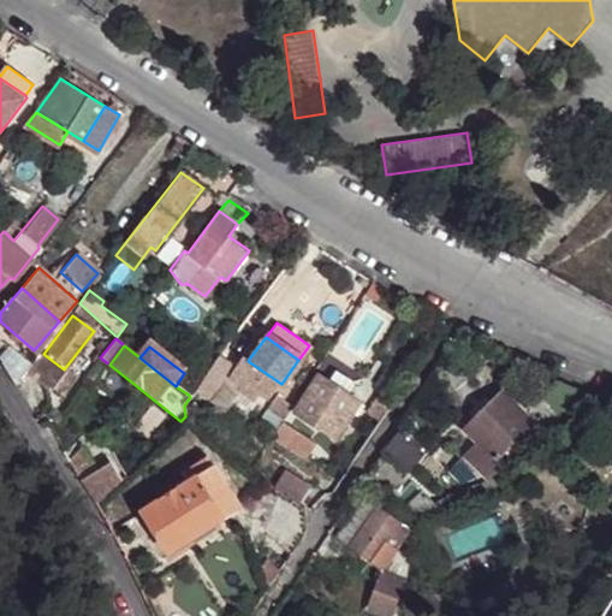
[(43,354),(41,353),(25,373),(54,395),(70,375),(64,369),(43,354)]
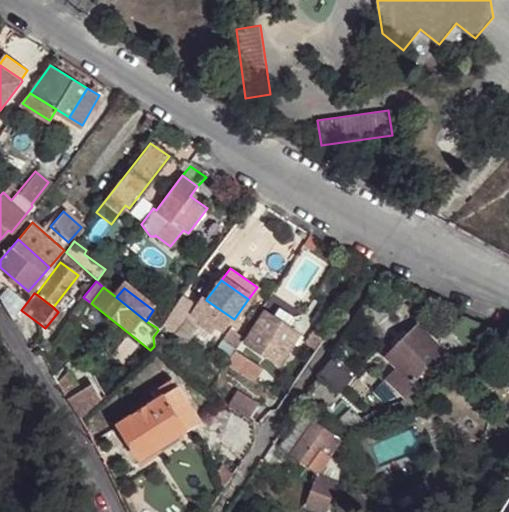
[(197,304),(183,294),(178,300),(161,323),(177,334),(177,333),(193,312),(198,305),(197,304)]
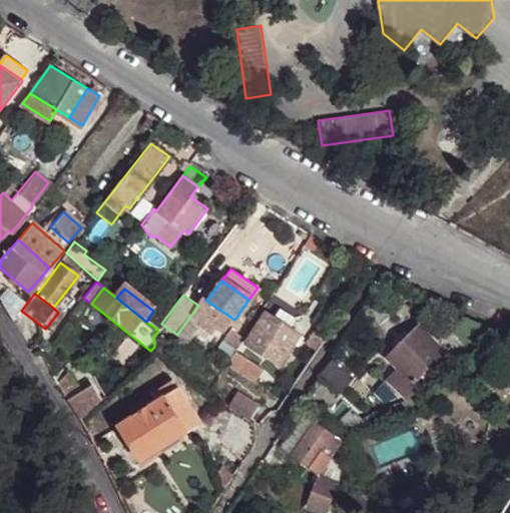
[(206,301),(207,299),(203,297),(197,305),(198,306),(193,313),(216,327),(222,331),(231,318),(206,301)]
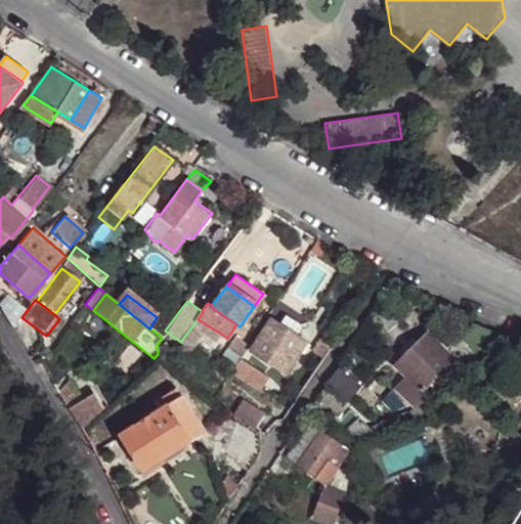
[(286,313),(278,323),(296,334),(300,326),(299,322),(286,313)]
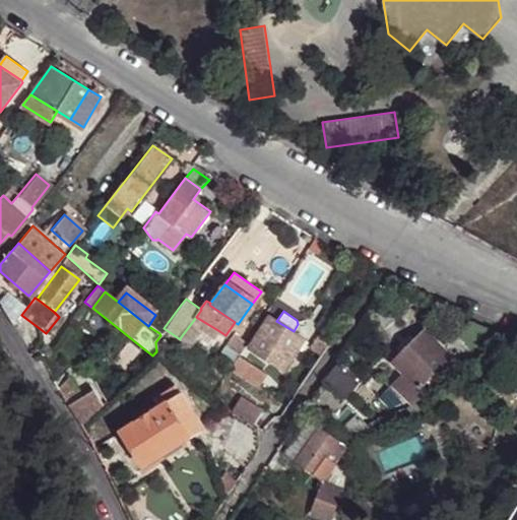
[(294,331),(276,321),(268,316),(248,345),(282,368),(303,338),(294,331)]
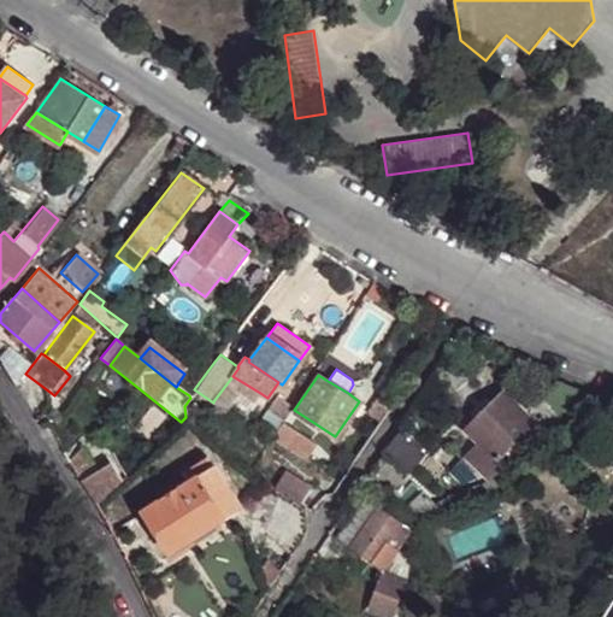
[(254,401),(260,393),(233,376),(213,401),(225,410),(239,391),(254,401)]
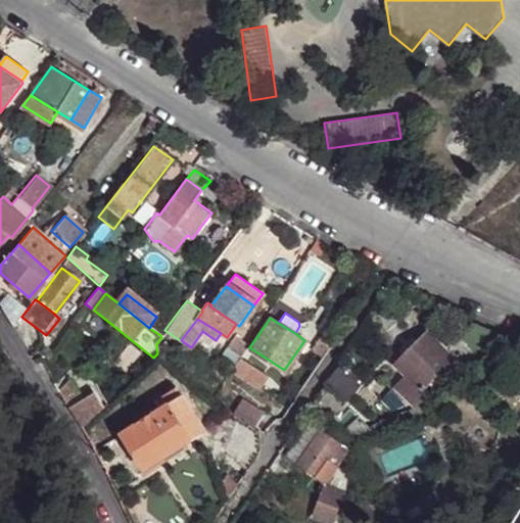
[(419,389),(421,388),(451,359),(424,331),(392,363),(404,374),(419,389)]
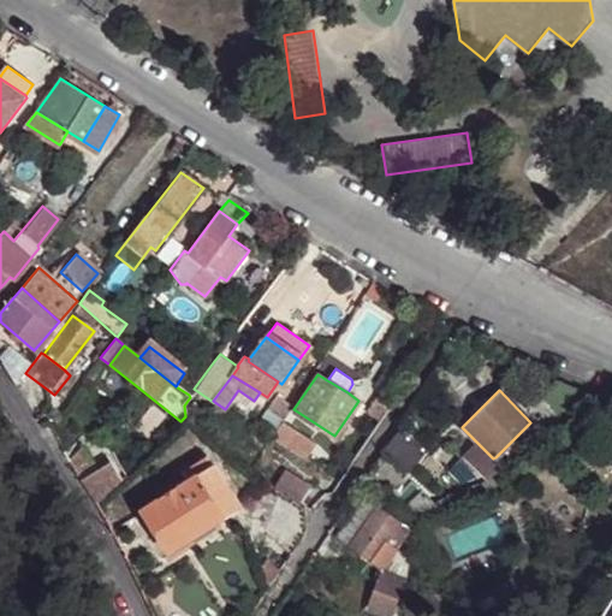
[(283,419),(291,406),(275,395),(265,409),(281,420),(283,419)]
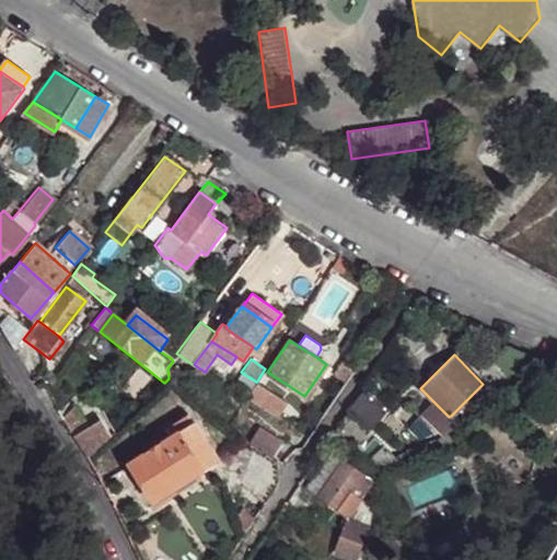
[(287,401),(256,382),(246,395),(277,416),(287,401)]
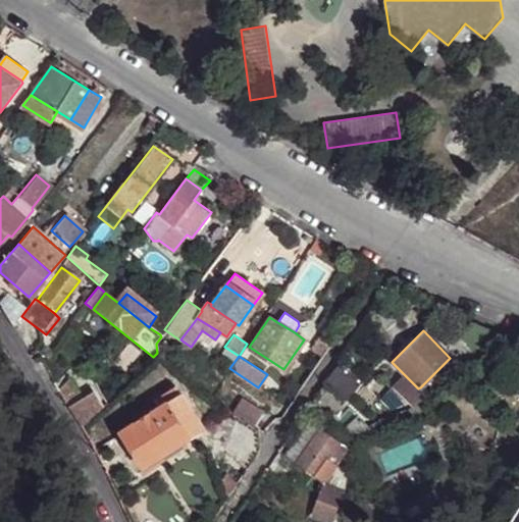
[(359,381),(345,369),(330,387),(346,400),(359,381)]
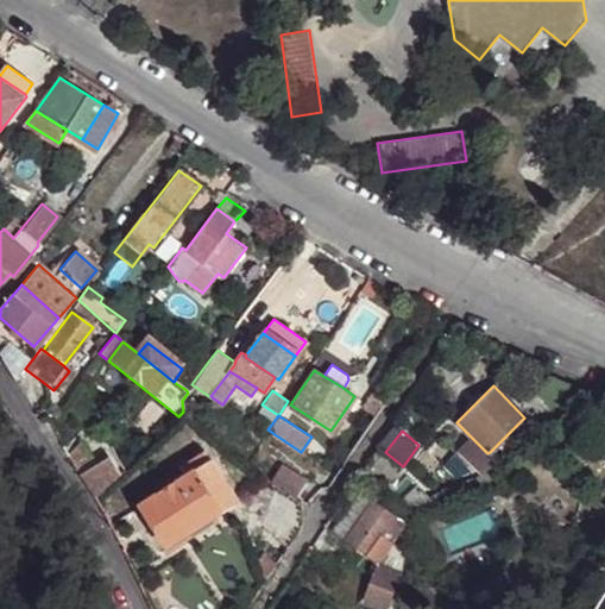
[(495,458),(490,452),(487,453),(470,435),(457,449),(480,473),(495,458)]
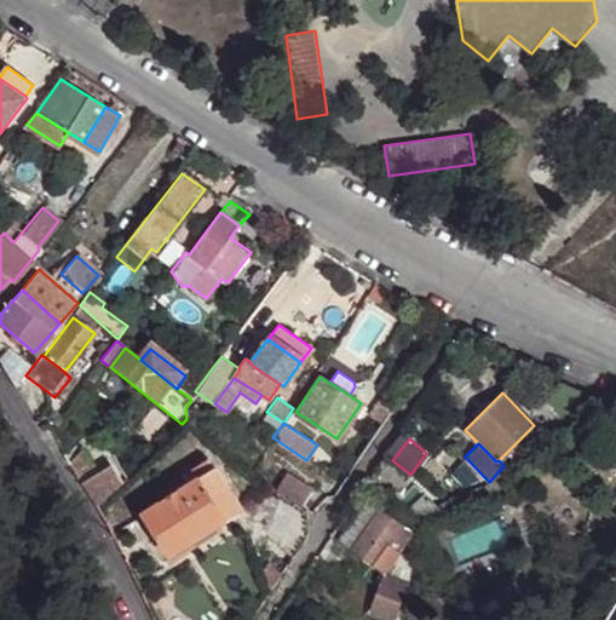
[(79,483),(80,484),(93,475),(78,451),(65,464),(79,483)]
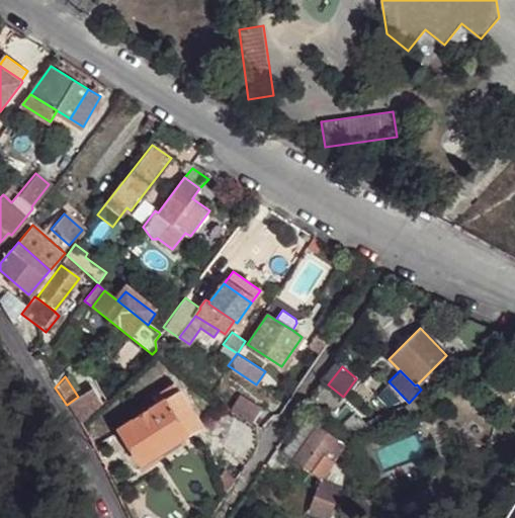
[(158,405),(179,391),(174,382),(153,396),(158,405)]
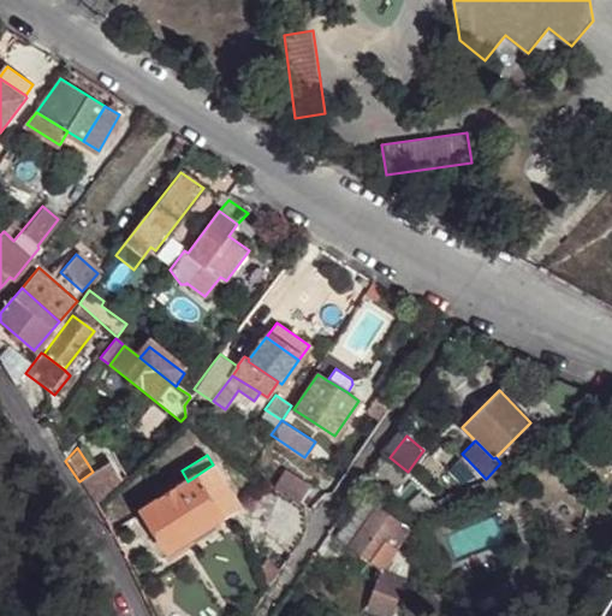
[(93,472),(79,481),(93,499),(95,504),(120,480),(107,461),(93,472)]
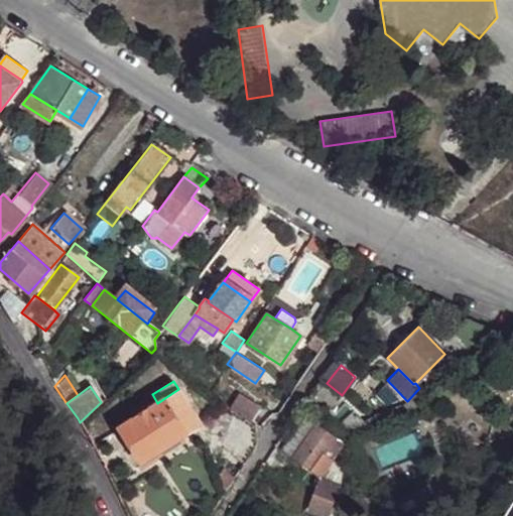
[(201,422),(178,389),(157,403),(119,427),(141,462),(201,422)]
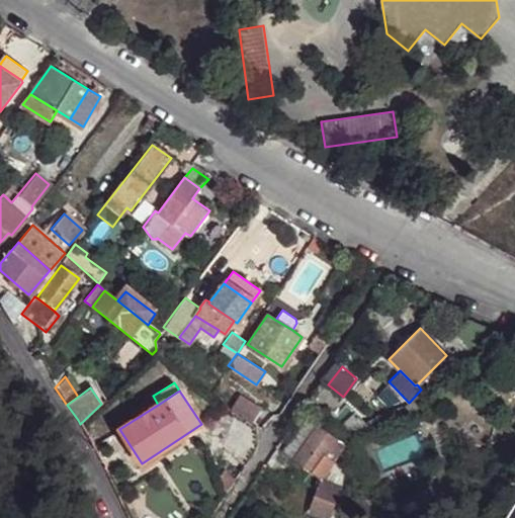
[(239,397),(231,408),(235,412),(252,422),(259,410),(239,397)]
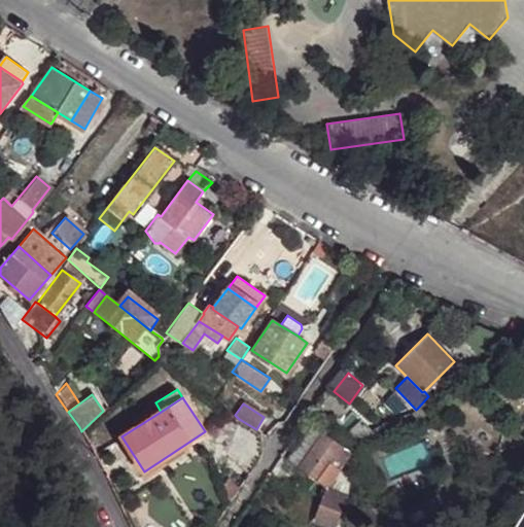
[(433,418),(430,407),(386,425),(390,435),(433,418)]
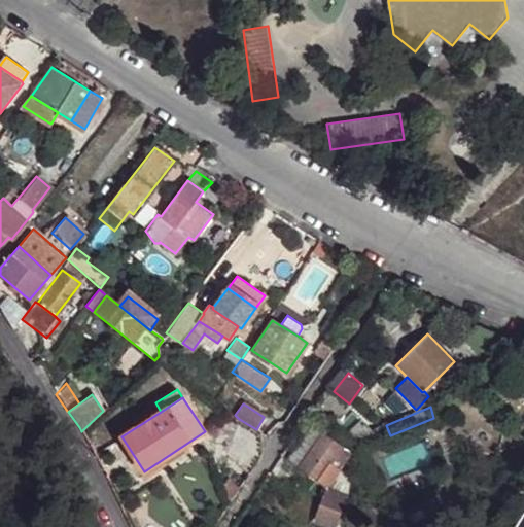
[(256,429),(239,419),(222,454),(247,475),(262,453),(260,432),(256,429)]
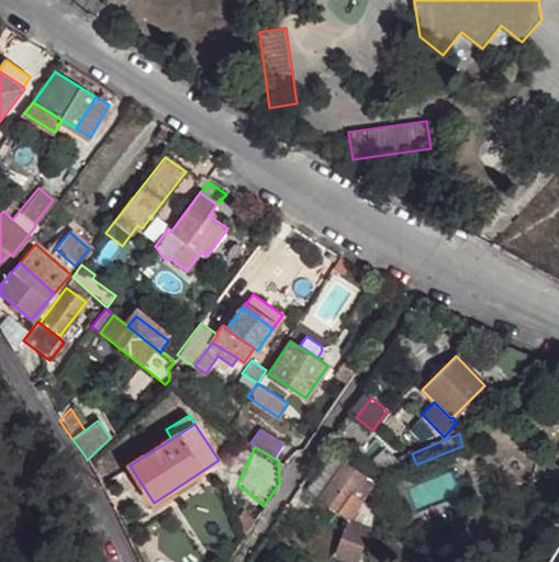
[(308,487),(349,518),(353,519),(365,504),(360,499),(351,493),(364,476),(333,452),(308,487)]
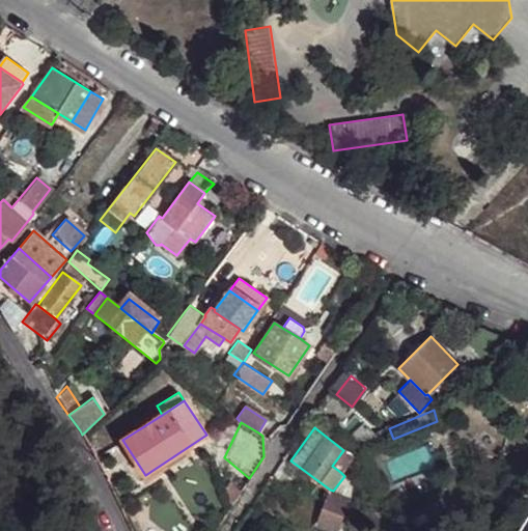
[(362,452),(393,439),(389,428),(374,438),(365,427),(349,438),(354,441),(357,445),(362,452)]
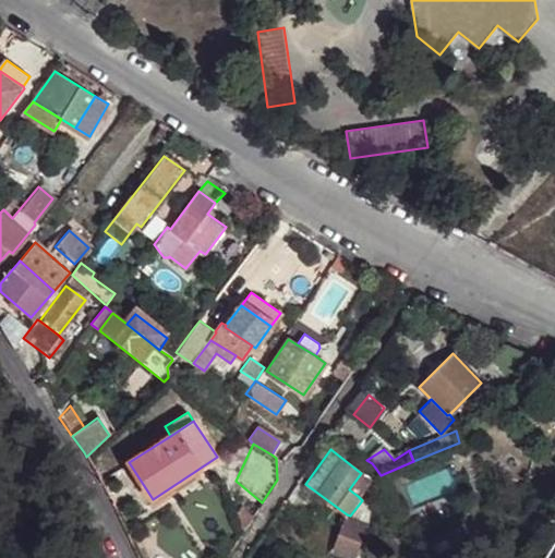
[(369,478),(361,473),(349,489),(358,496),(369,478)]
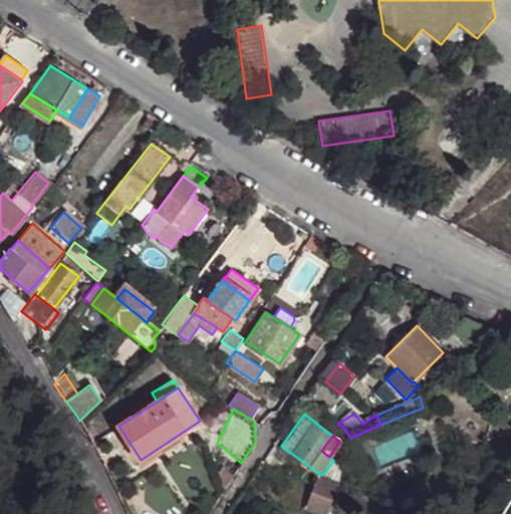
[(322,475),(319,474),(307,506),(324,513),(336,481),(322,475)]
